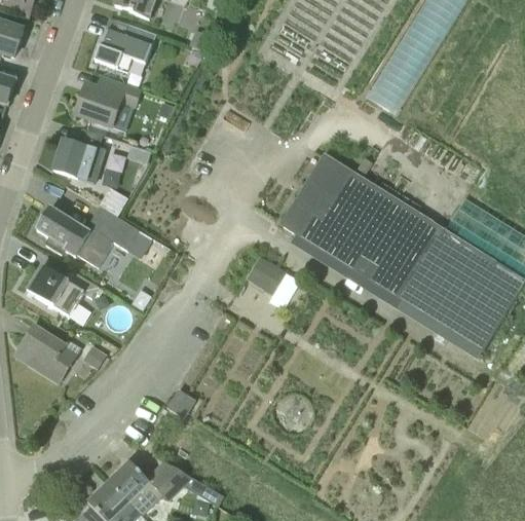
[(5,0),(4,3),(30,10),(33,0),(5,0)]
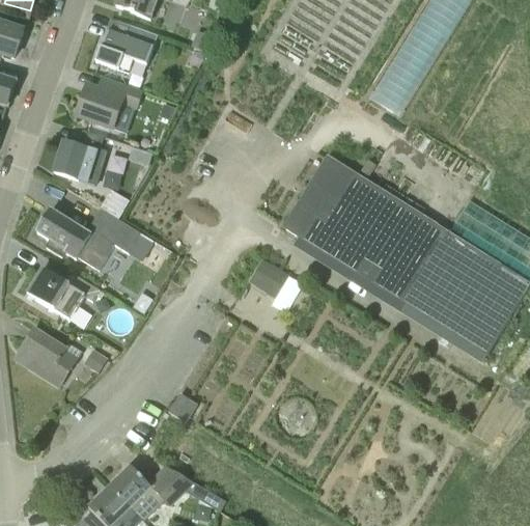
[(117,0),(116,4),(132,10),(131,11),(151,19),(157,0),(117,0)]
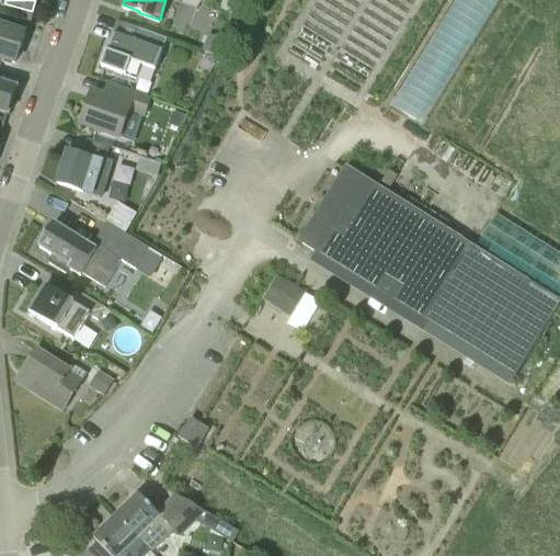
[(449,0),(395,103),(429,122),(494,0),(449,0)]
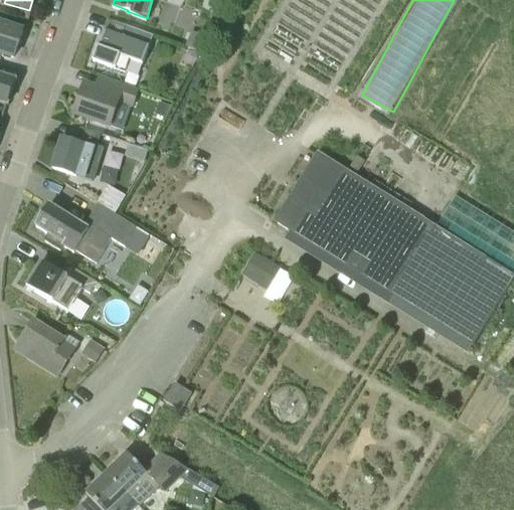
[(5,21),(8,12),(0,8),(0,49),(14,54),(23,27),(5,21)]
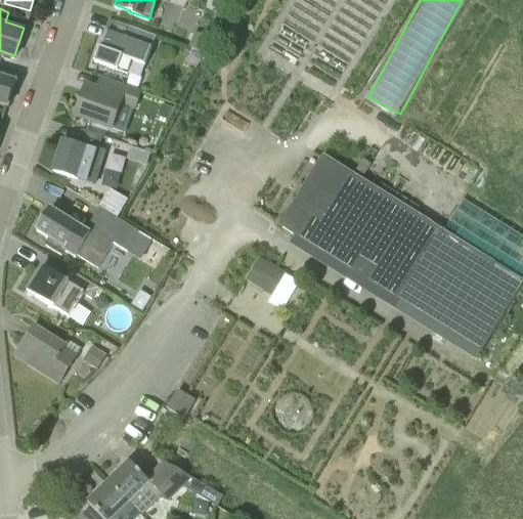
[(145,63),(157,32),(131,23),(126,36),(107,29),(101,46),(99,46),(95,59),(118,68),(123,55),(145,63)]
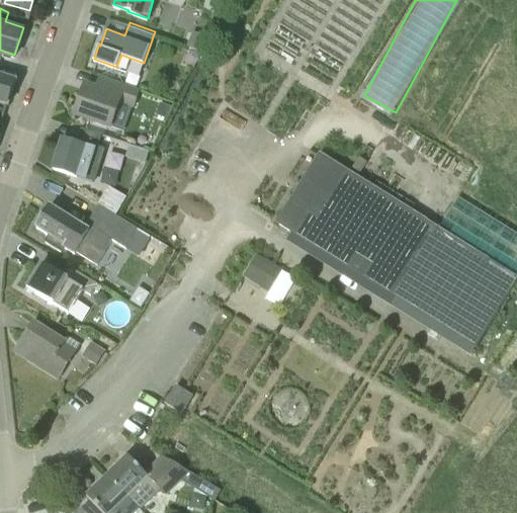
[(203,48),(208,32),(193,27),(188,43),(203,48)]
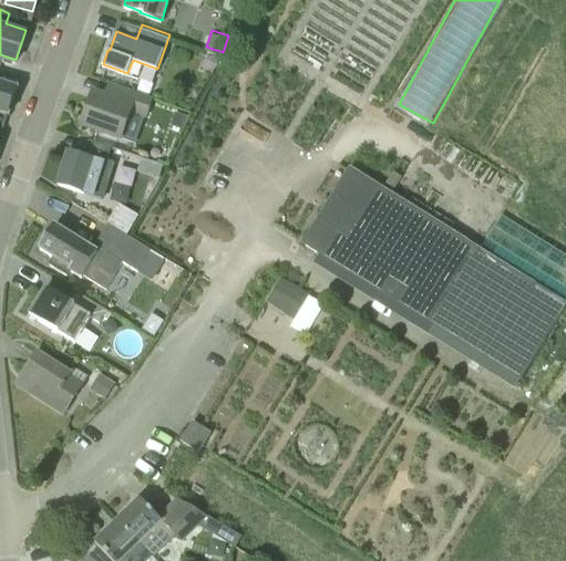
[(0,79),(0,68),(0,66),(0,108),(9,112),(10,107),(12,106),(14,100),(13,97),(18,85),(0,79)]
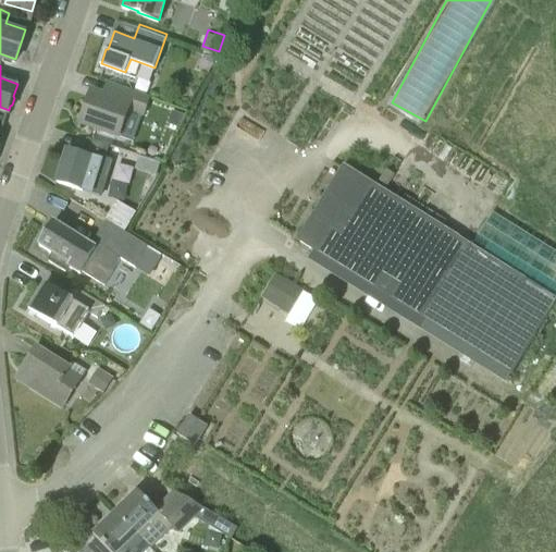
[(150,95),(109,80),(104,94),(93,89),(81,121),(119,134),(128,108),(144,113),(150,95)]
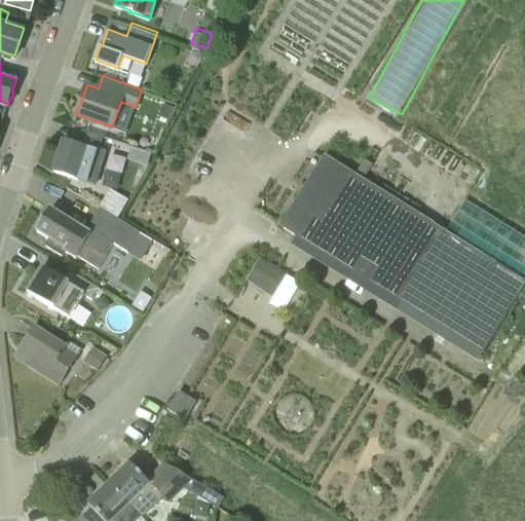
[(100,144),(103,134),(83,127),(79,139),(81,140),(80,144),(64,139),(54,169),(79,177),(87,179),(99,182),(110,147),(100,144)]
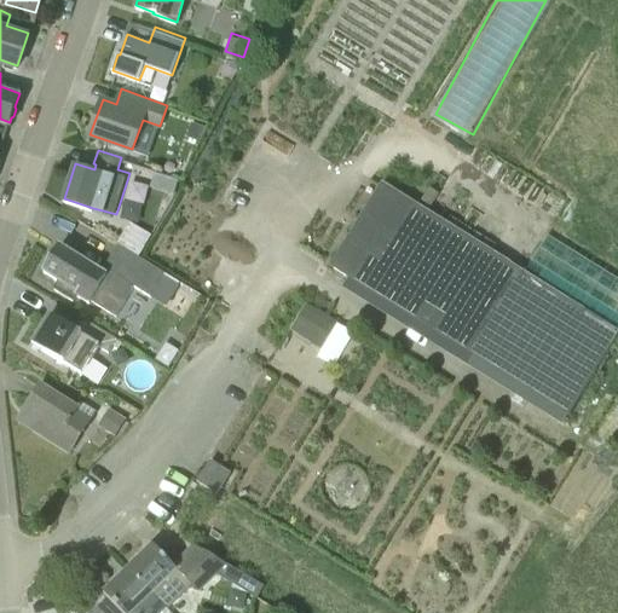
[(127,201),(143,206),(150,181),(134,177),(127,201)]
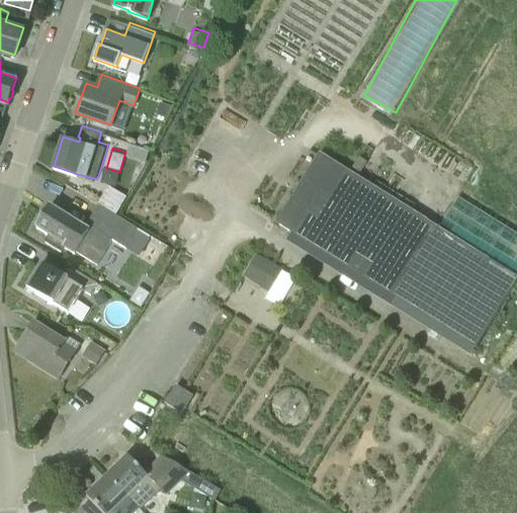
[(477,345),(516,279),(516,272),(320,150),(276,221),(477,345)]
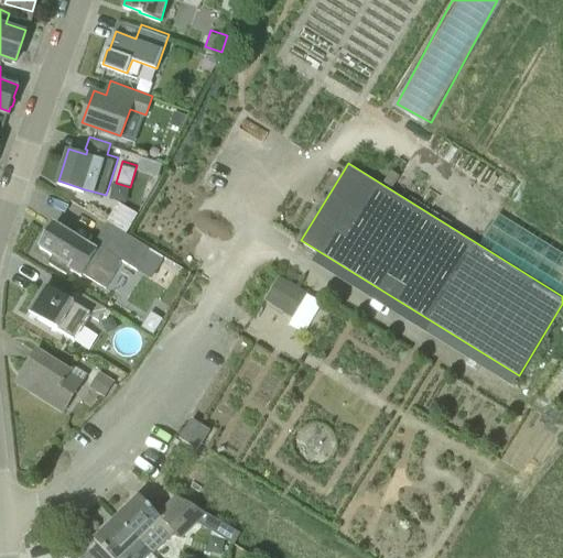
[(150,245),(108,219),(96,240),(75,227),(73,232),(54,221),(47,232),(45,232),(41,239),(42,241),(40,244),(53,253),(49,260),(78,277),(83,271),(106,285),(122,258),(137,266),(150,245)]
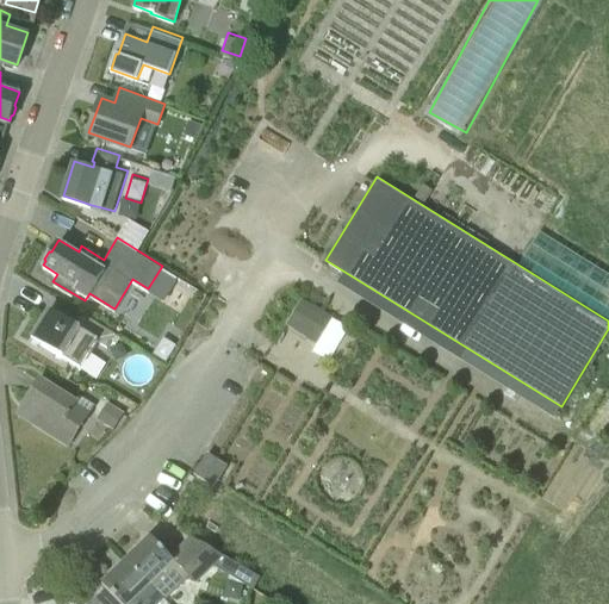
[(291,324),(323,337),(331,313),(319,309),(322,302),(303,294),(291,324)]
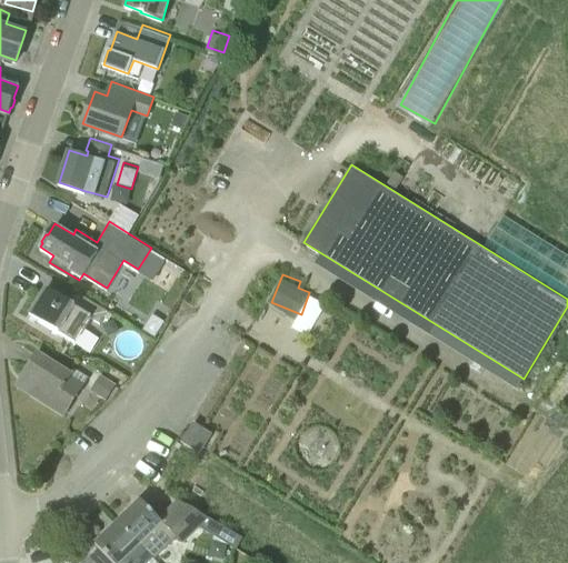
[(69,300),(46,287),(30,313),(76,341),(91,315),(100,321),(108,309),(76,289),(69,300)]
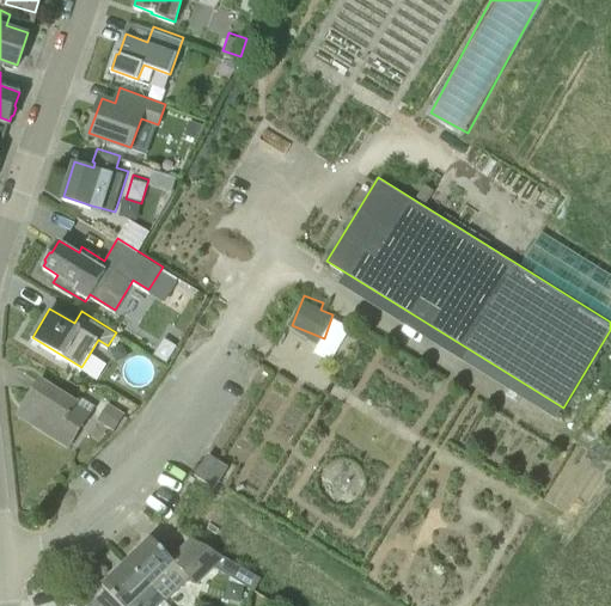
[(166,362),(176,344),(160,336),(151,353),(166,362)]
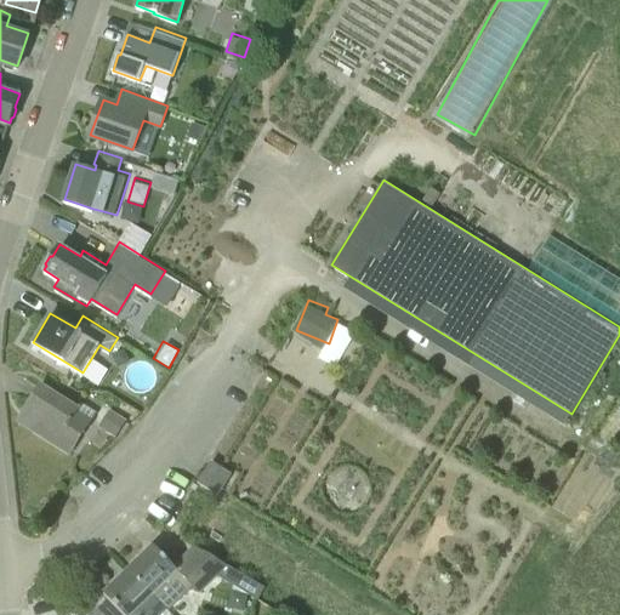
[(78,404),(41,382),(27,405),(40,414),(32,428),(70,451),(97,410),(80,400),(78,404)]
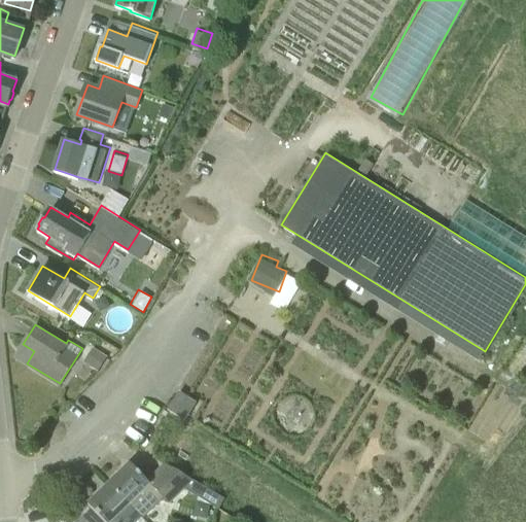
[(98,368),(107,354),(93,346),(84,359),(98,368)]
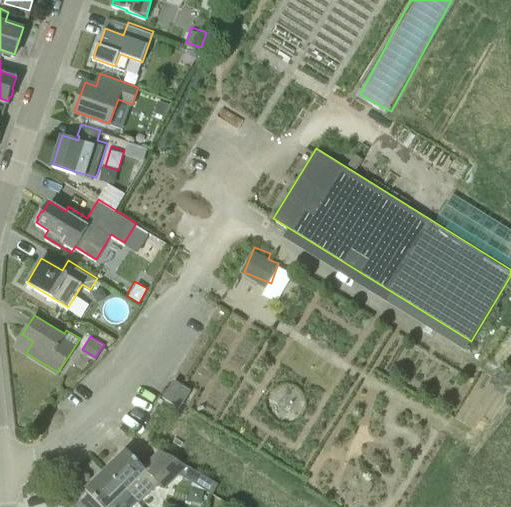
[(174,378),(163,395),(171,400),(180,406),(191,389),(182,383),(174,378)]
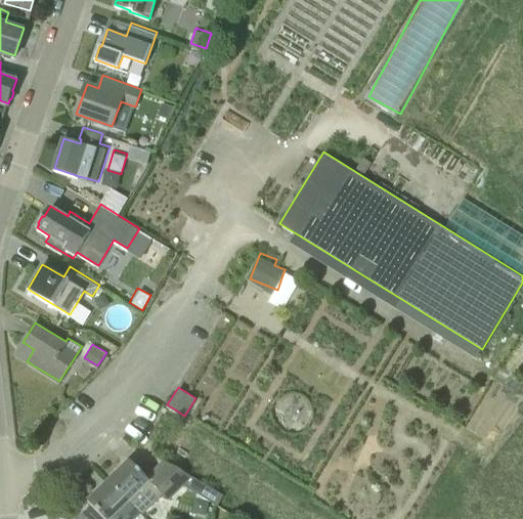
[(185,483),(171,475),(178,464),(169,455),(147,475),(131,458),(109,479),(141,513),(165,490),(172,498),(185,483)]
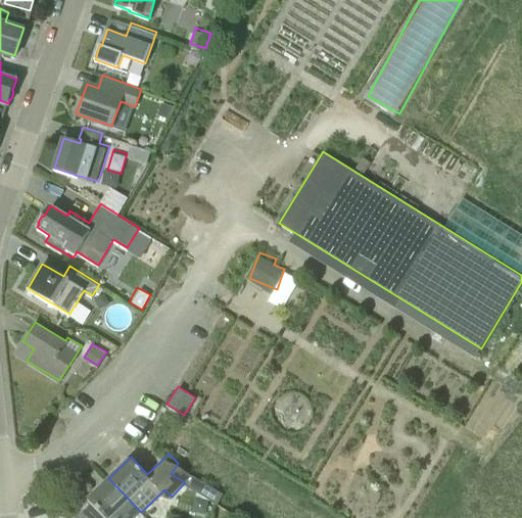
[(134,517),(141,512),(108,478),(88,498),(103,515),(98,517),(134,517)]
